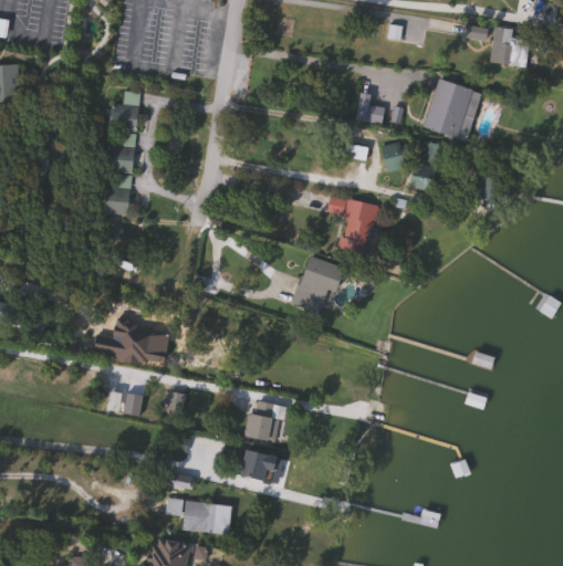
[(0,18),(9,19),(7,38),(0,37),(0,18)]
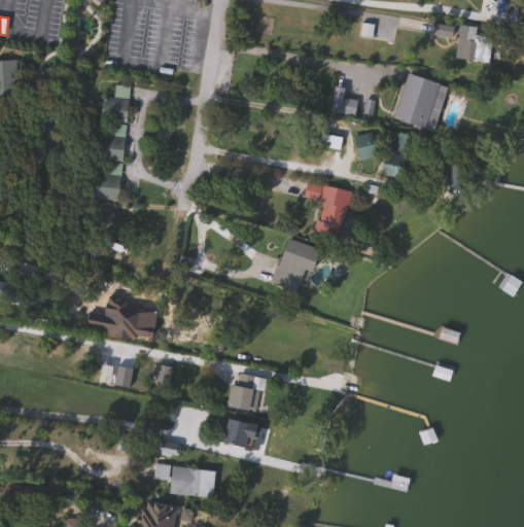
[(18,95),(0,95),(0,60),(18,60),(18,95)]
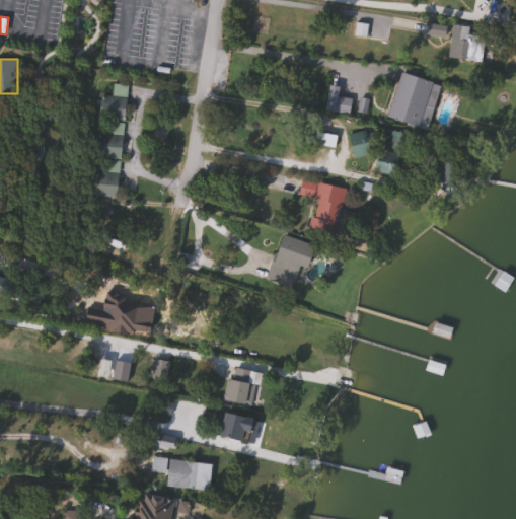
[(389,118),(401,73),(440,83),(436,95),(431,93),(422,127),(389,118)]
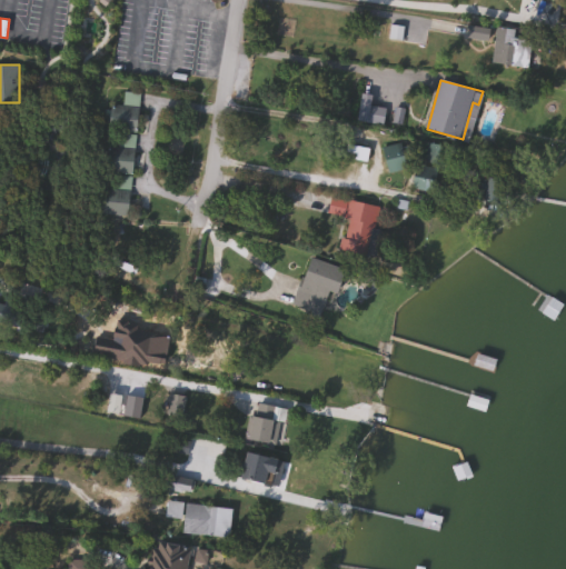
[(139,131),(110,131),(110,106),(125,106),(125,92),(139,92),(139,131)]
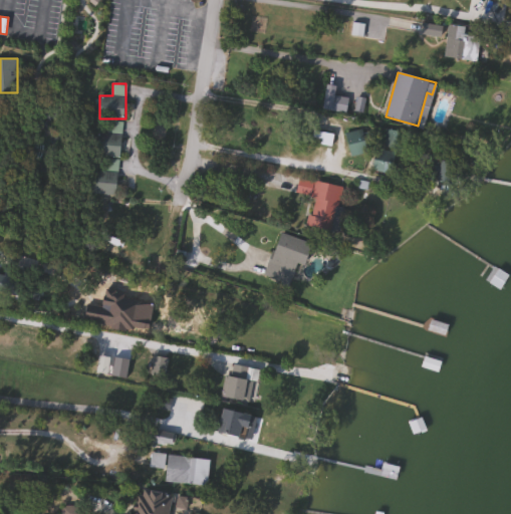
[(346,112),(323,108),(327,83),(337,85),(335,95),(349,97),(346,112)]
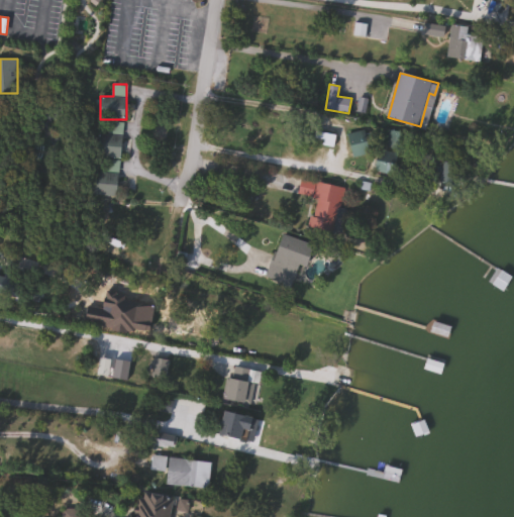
[(123,123),(121,160),(119,160),(118,195),(90,194),(94,132),(110,133),(111,123),(123,123)]
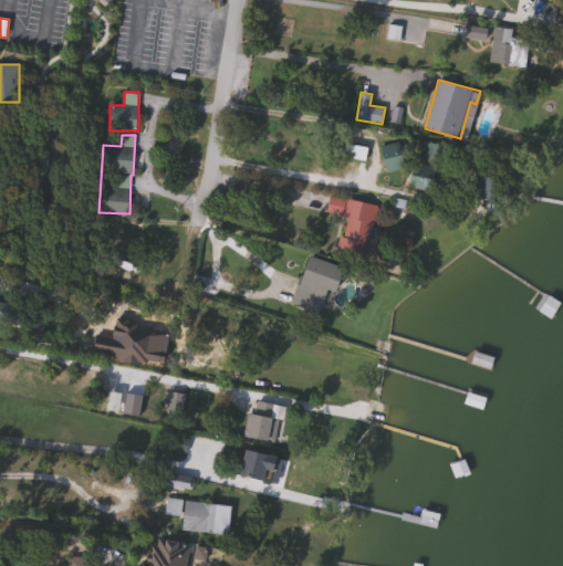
[(382,146),(399,142),(406,168),(387,171),(382,146)]
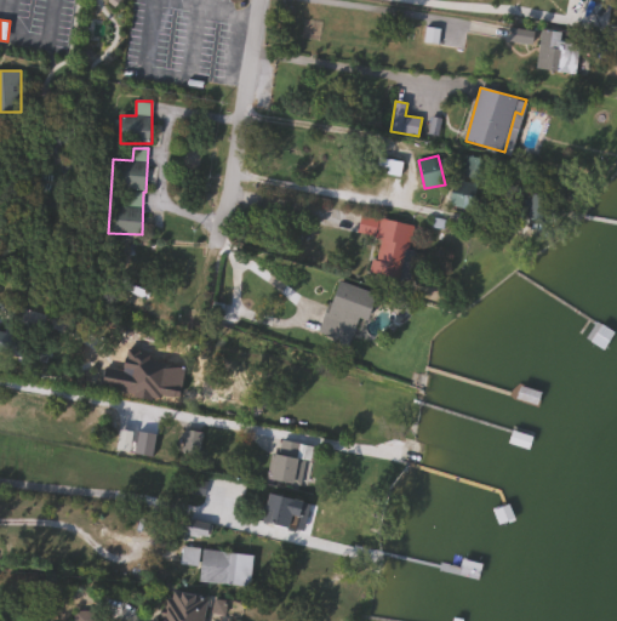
[(463,176),(466,155),(495,159),(491,181),(463,176)]
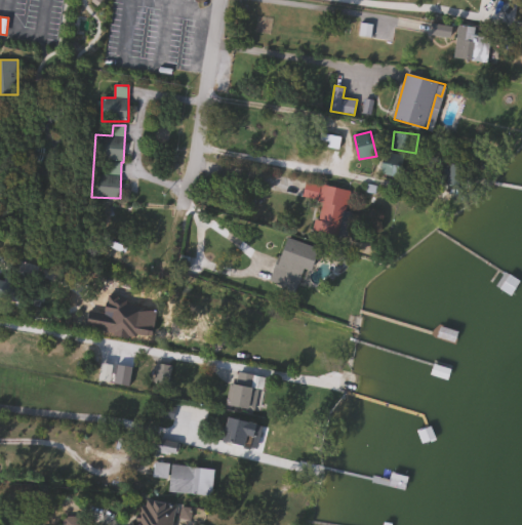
[(319,146),(321,132),(342,136),(339,149),(319,146)]
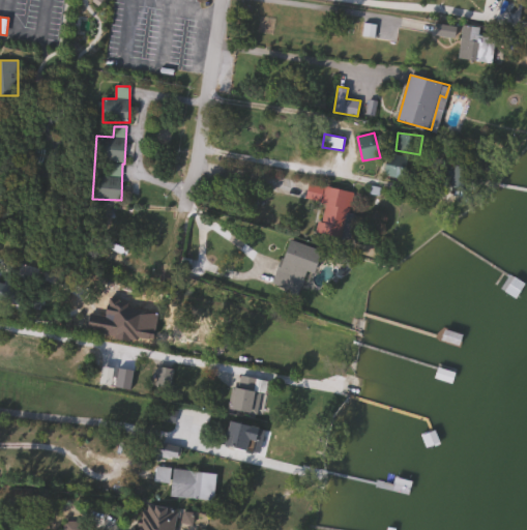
[(404,178),(384,174),(388,153),(408,157),(404,178)]
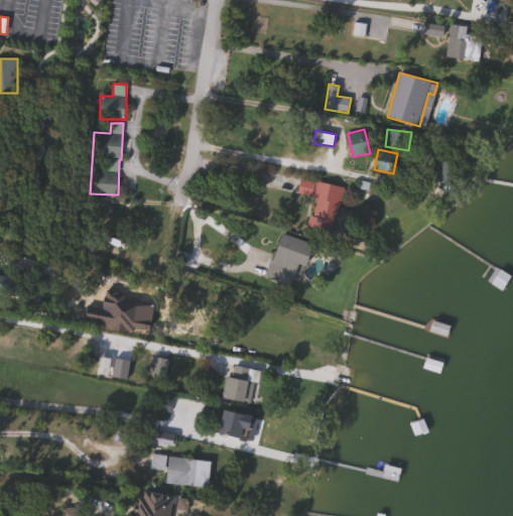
[(343,185),(337,225),(310,221),(315,181),(343,185)]
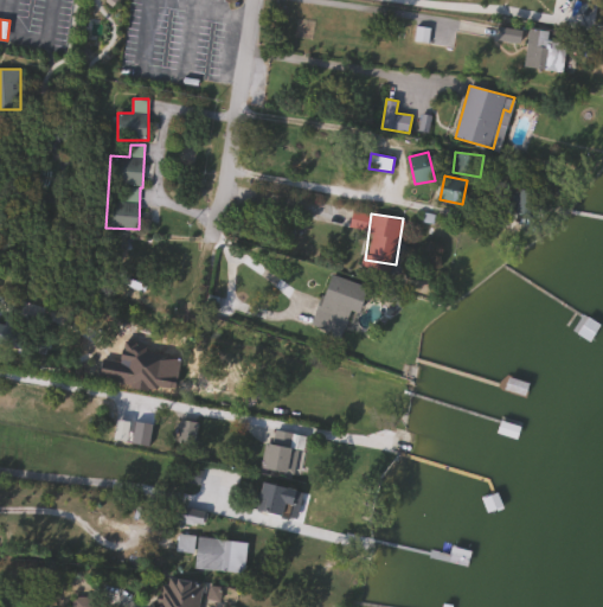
[(322,306),(332,275),(367,287),(358,318),(322,306)]
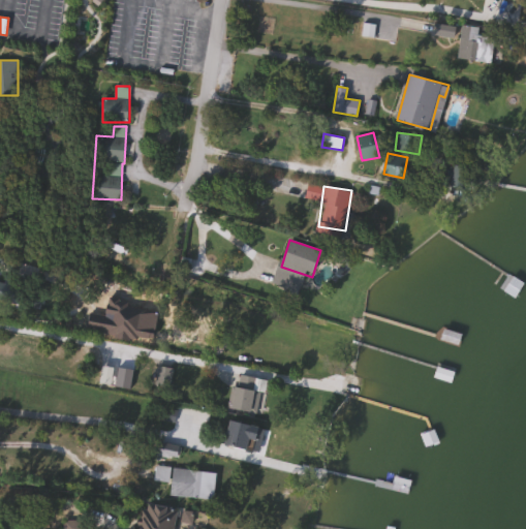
[(456,370),(451,382),(434,376),(439,364),(456,370)]
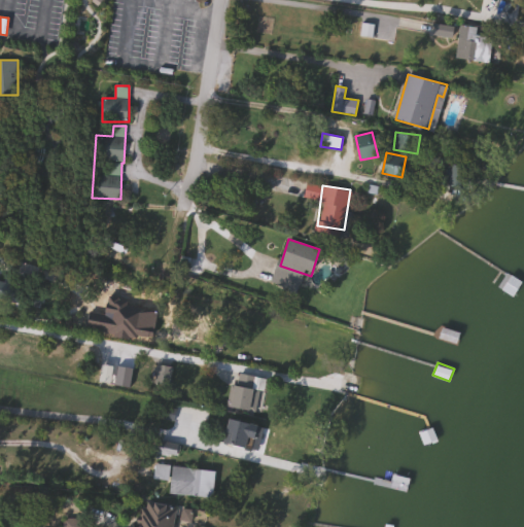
[(264,378),(258,412),(230,408),(235,374),(264,378)]
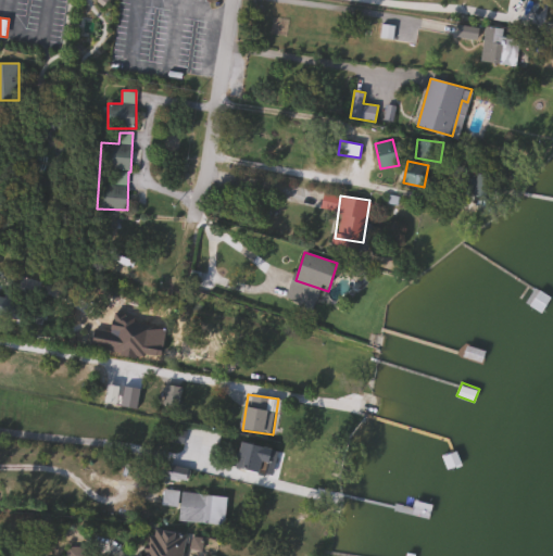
[(267,472),(235,468),(238,443),(271,447),(267,472)]
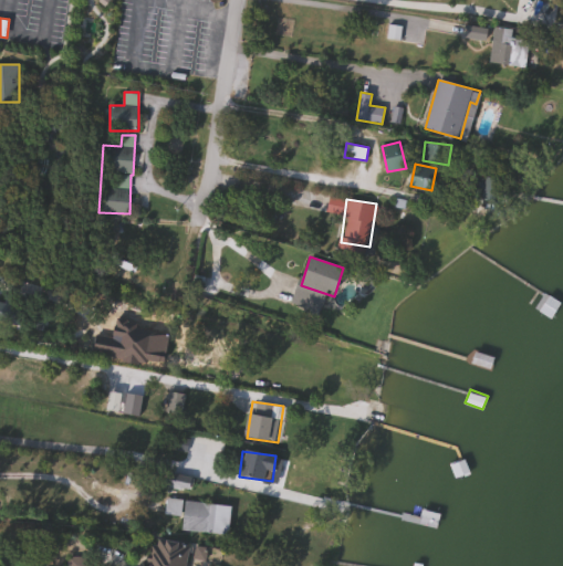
[(188,491),(171,486),(175,473),(191,478),(188,491)]
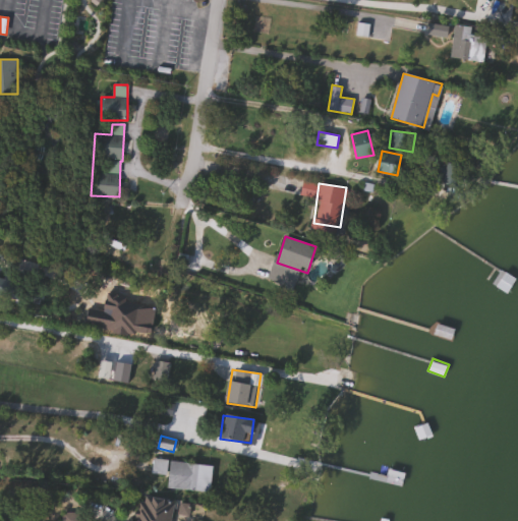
[(153,473),(155,459),(168,460),(167,474),(153,473)]
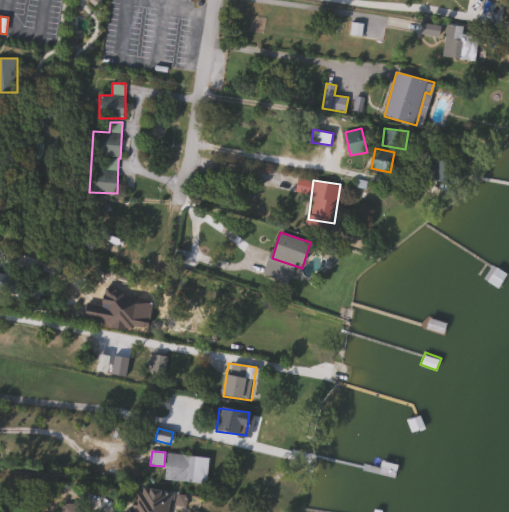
[(209,457),(207,483),(165,479),(167,453),(209,457)]
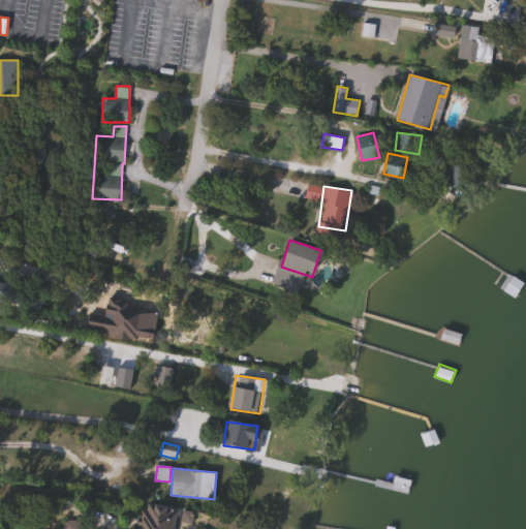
[(140,528),(142,504),(176,506),(174,528),(140,528)]
